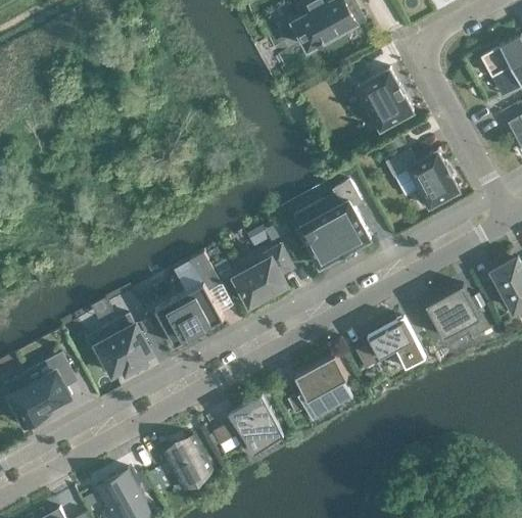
[(323,43),(362,21),(348,0),(337,0),(329,5),(326,0),(298,0),(302,5),(297,8),(302,18),(293,25),(307,51),(319,45),(320,46),(324,44),(323,43)]
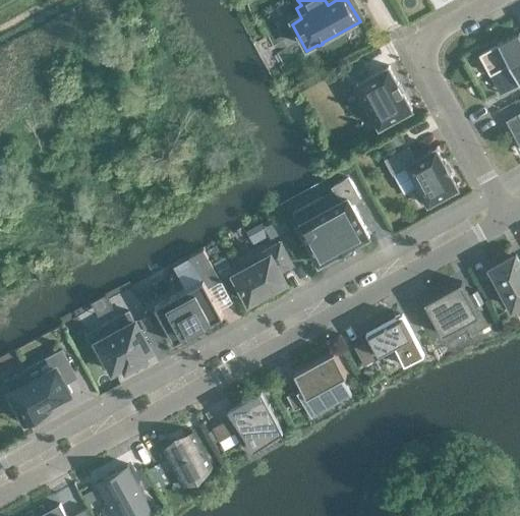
[(519,88),(519,41),(518,37),(478,58),(489,78),(494,76),(505,97),(519,88)]
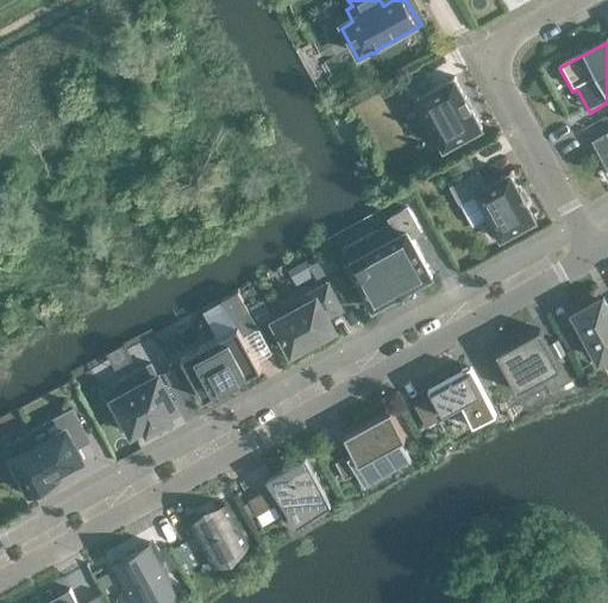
[(470,114),(463,101),(455,85),(453,82),(451,83),(418,102),(415,104),(417,105),(425,120),(421,123),(421,127),(426,136),(430,138),(433,136),(442,151),(443,154),(445,152),(478,133),(478,134),(481,133),(480,131),(470,114)]
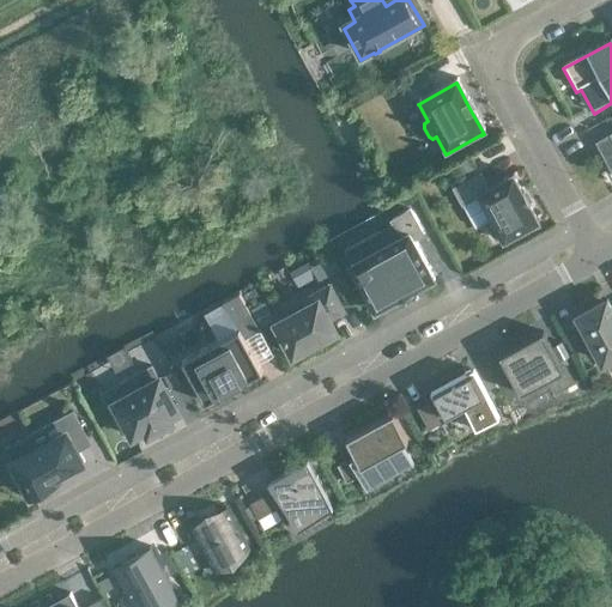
[(609,140),(597,147),(611,175),(611,138),(610,140),(610,139),(609,140)]
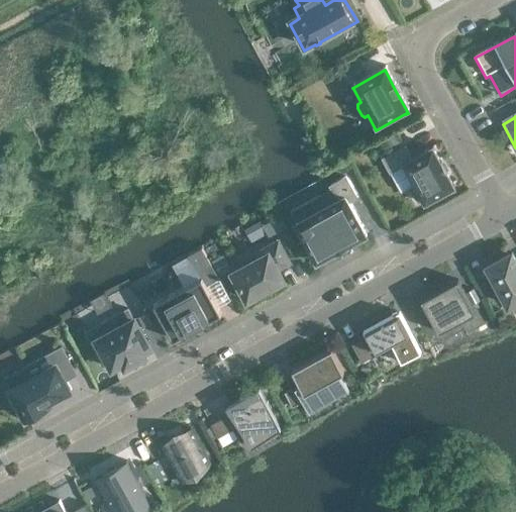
[(452,189),(445,176),(439,166),(432,152),(431,150),(429,151),(410,163),(404,150),(382,163),(389,176),(403,168),(414,189),(409,192),(417,206),(422,203),(424,206),(451,192),(453,191),(452,189)]
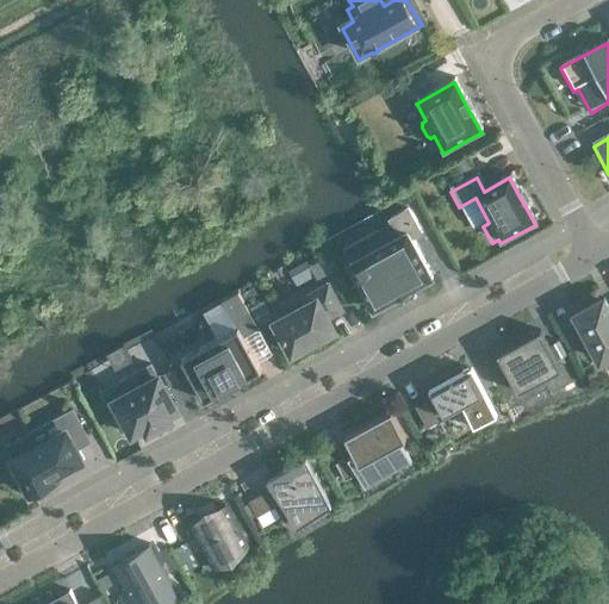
[(377,236),(343,254),(349,266),(348,267),(372,311),(371,312),(373,313),(374,312),(395,302),(410,294),(409,293),(429,282),(432,281),(430,279),(430,280),(410,243),(420,237),(406,213),(389,224),(397,241),(384,248),(377,236)]
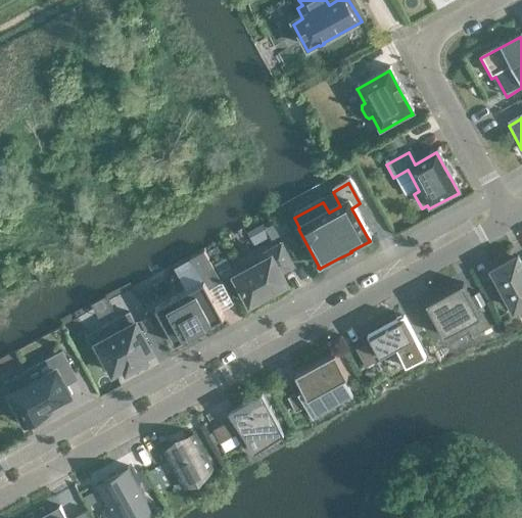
[(280,248),(263,257),(266,264),(234,280),(249,308),(263,299),(264,300),(266,298),(269,296),(269,297),(272,295),(271,295),(285,288),(279,277),(291,270),(280,248)]
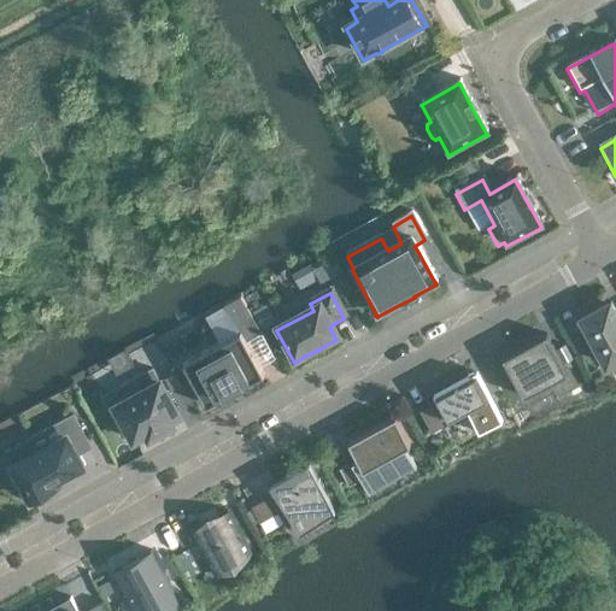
[(615,318),(609,306),(580,323),(605,370),(615,364),(615,318)]
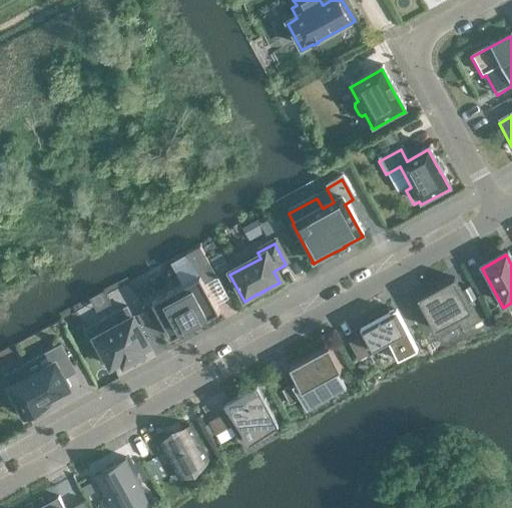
[(199,324),(200,326),(218,316),(199,280),(151,307),(170,342),(189,332),(188,330),(199,324)]
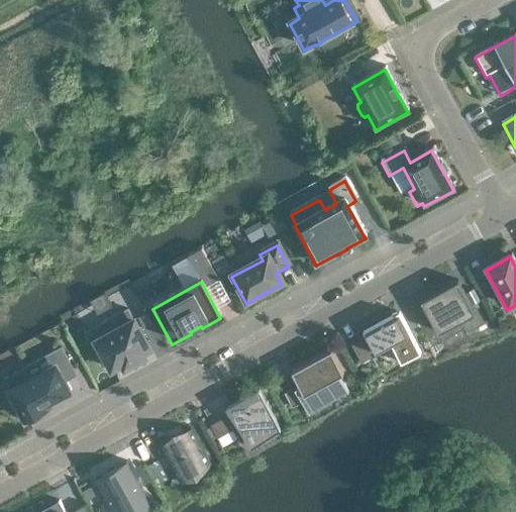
[(420,304),(437,337),(475,317),(461,293),(461,292),(456,284),(447,289),(448,289),(420,304)]
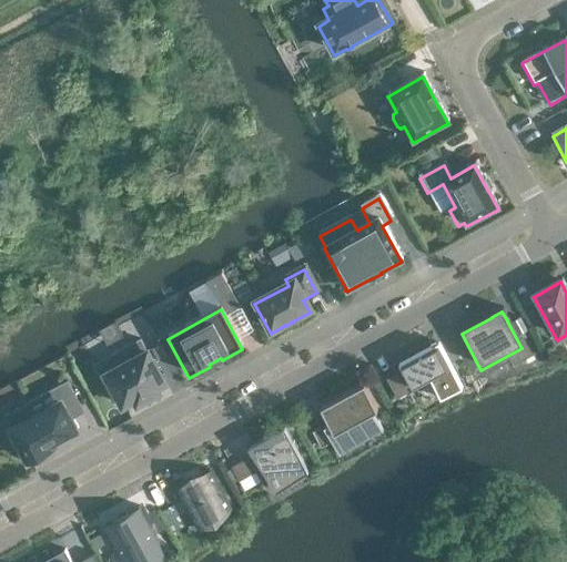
[(120,369),(105,377),(111,389),(105,392),(114,408),(120,405),(122,408),(134,402),(137,407),(158,396),(154,390),(163,386),(147,355),(145,356),(139,344),(113,357),(120,369)]
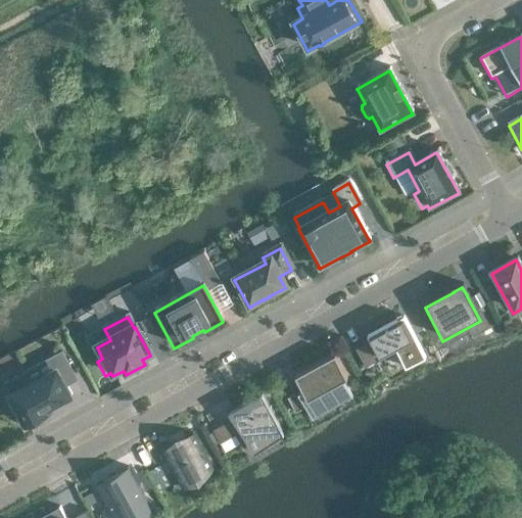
[(402,320),(366,339),(379,363),(395,354),(405,371),(425,361),(402,320)]
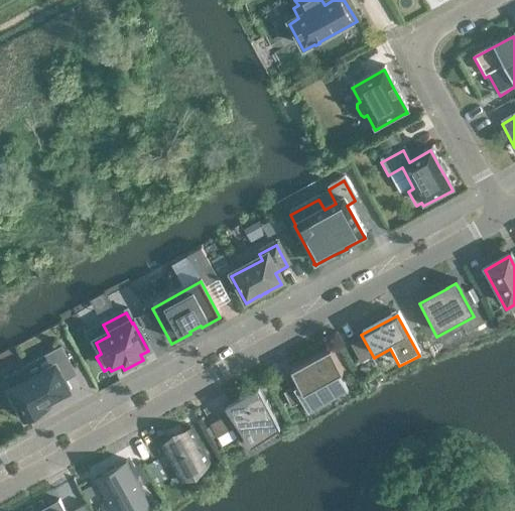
[(360,343),(351,348),(360,365),(369,360),(360,343)]
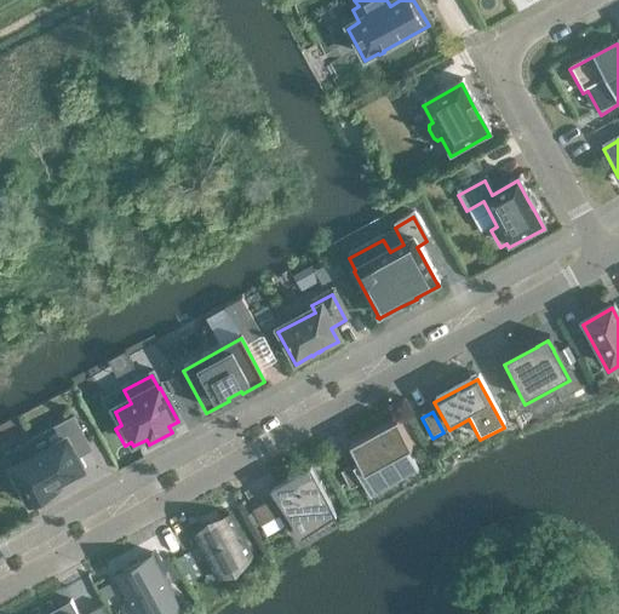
[(35,459),(11,472),(17,482),(16,482),(26,499),(32,509),(66,491),(62,485),(82,474),(75,459),(89,452),(72,422),(57,430),(28,446),(35,459)]
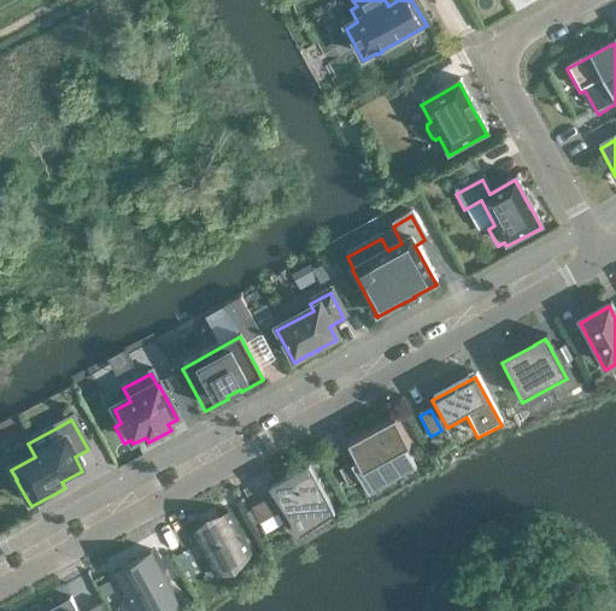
[(394,422),(347,447),(357,464),(351,466),(368,497),(415,471),(403,450),(409,447),(394,422)]
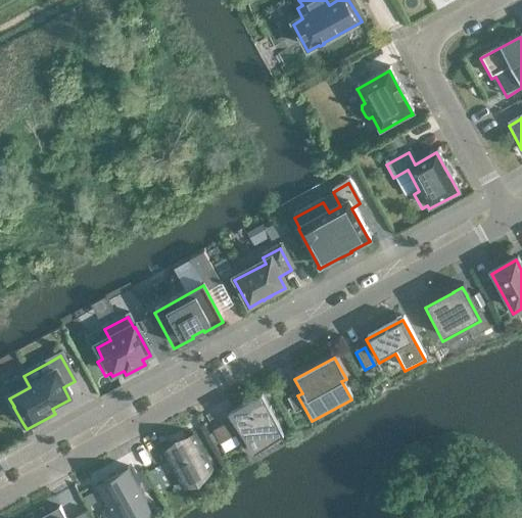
[(283,437),(261,397),(227,416),(252,457),(283,437)]
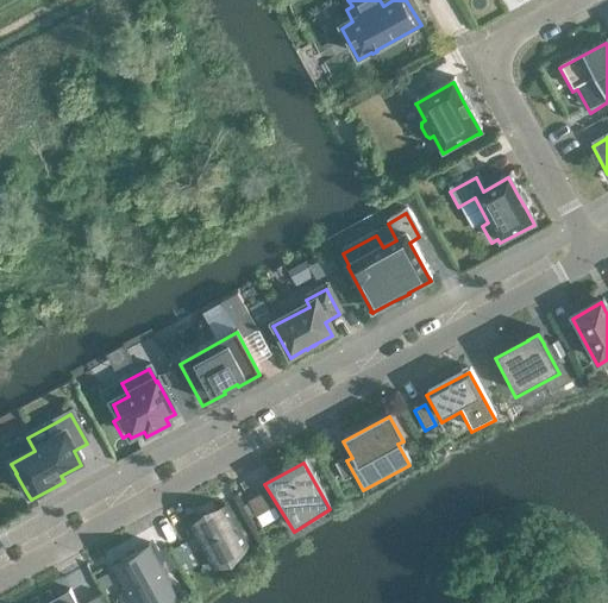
[(333,468),(343,484),(351,479),(343,463),(333,468)]
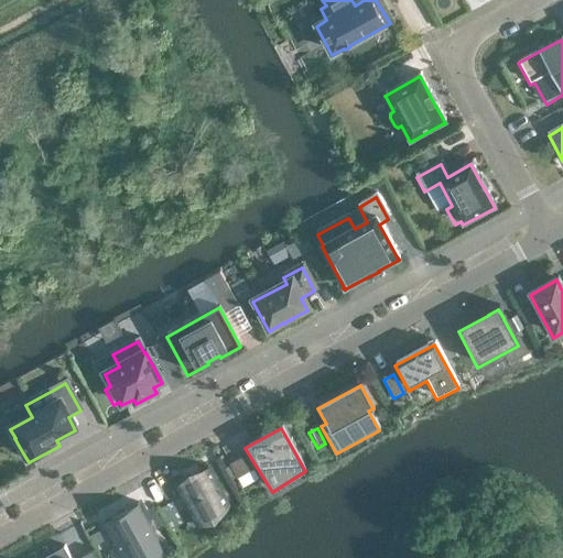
[(249,458),(223,472),(228,483),(255,468),(249,458)]
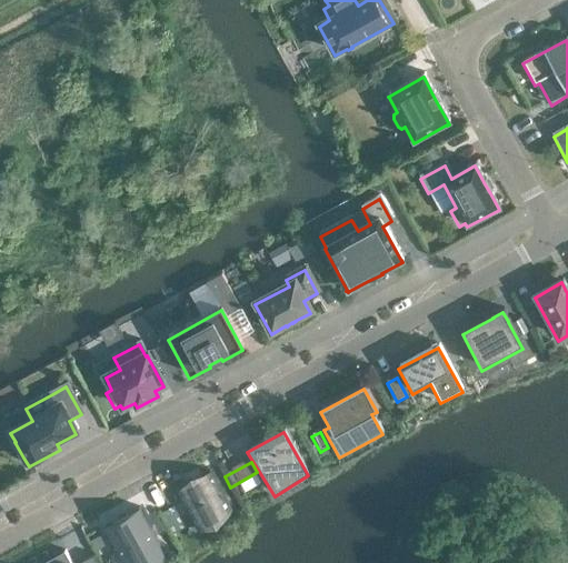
[(178,495),(197,531),(229,513),(209,478),(178,495)]
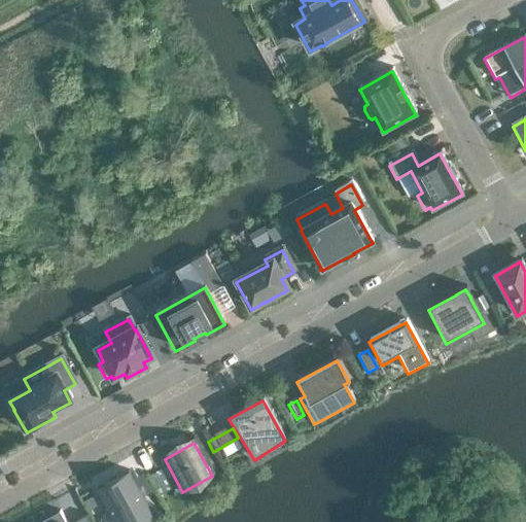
[(226,464),(244,453),(238,443),(220,453),(226,464)]
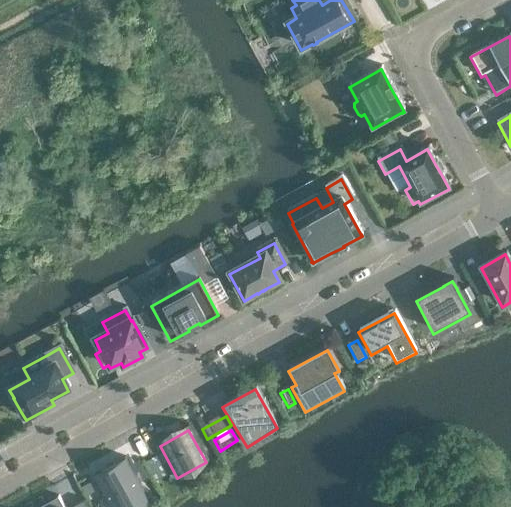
[(93,478),(108,506),(149,506),(124,460),(93,478)]
